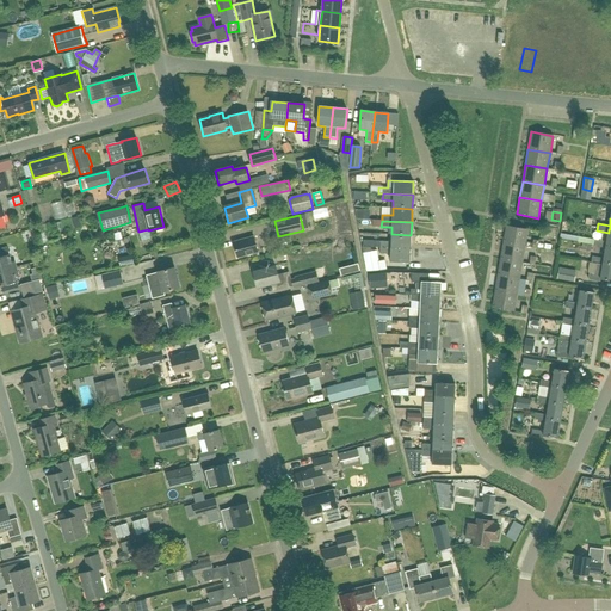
[(529,229),(507,226),(504,242),(525,246),(529,229)]
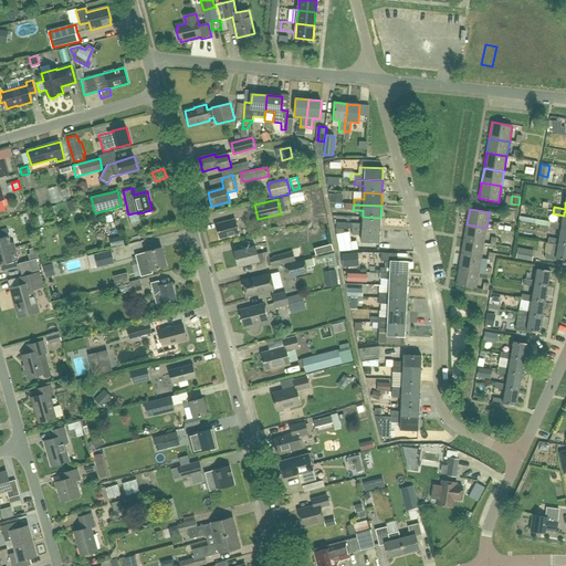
[(565,212),(564,212),(564,216),(562,224),(552,222),(551,227),(551,228),(561,230),(562,228),(565,228),(565,212)]
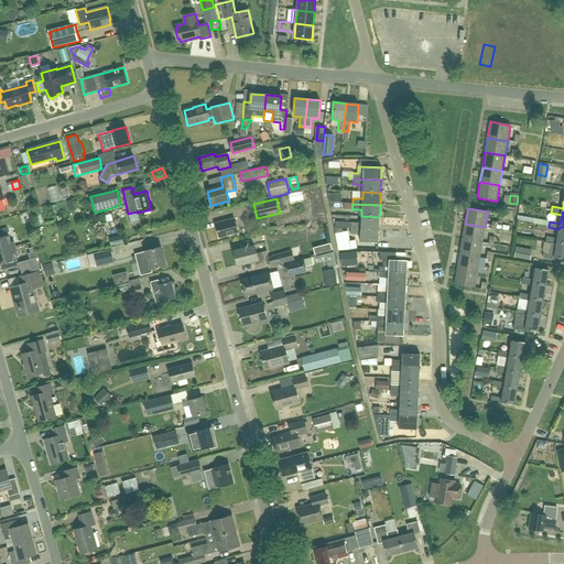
[(351,223),(350,228),(378,229),(379,217),(361,216),(361,224),(351,223)]
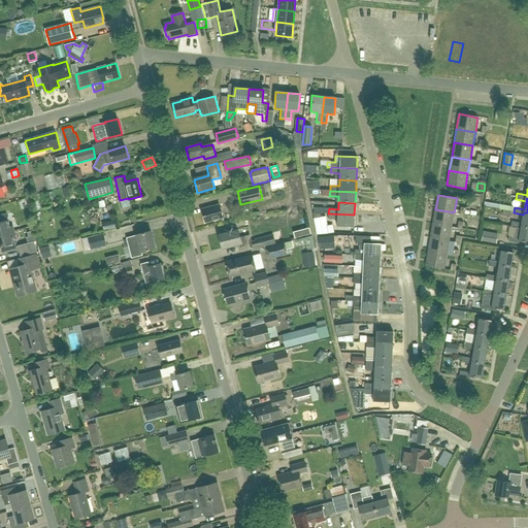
[(207,223),(223,219),(219,205),(203,209),(204,211),(202,212),(204,220),(206,220),(207,223)]
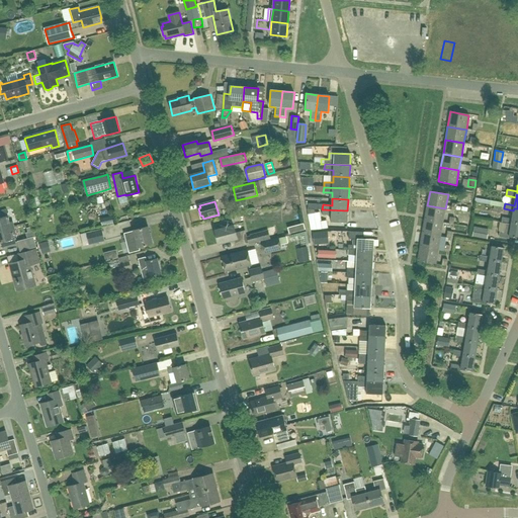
[(443,223),(445,208),(427,205),(425,220),(443,223)]
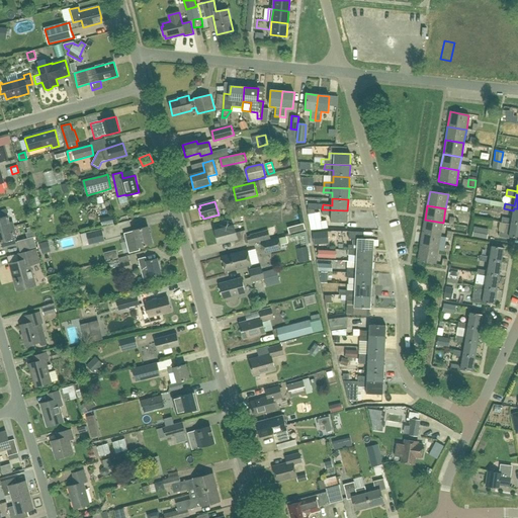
[(511,223),(517,223),(517,208),(514,208),(513,210),(512,219),(502,218),(502,223),(507,224),(511,225),(511,223)]
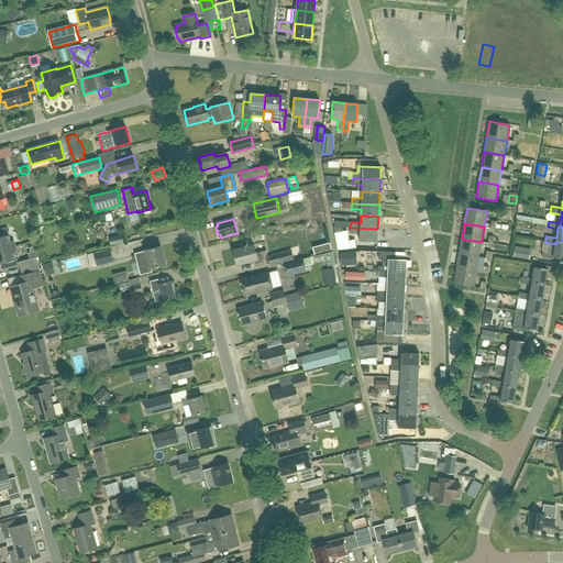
[(0,250),(14,246),(12,240),(10,241),(6,228),(0,229),(0,250)]
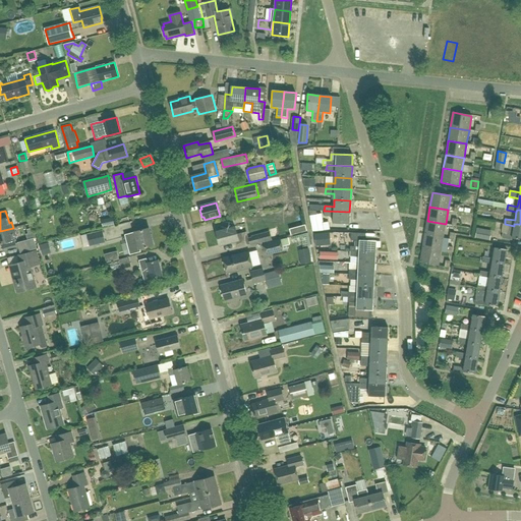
[(349,224),(349,212),(324,211),(324,216),(333,217),(333,223),(349,224)]
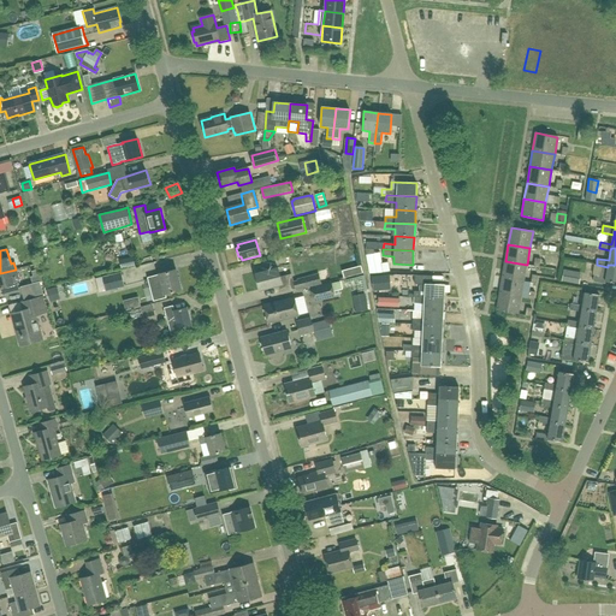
[(366,255),(369,273),(384,272),(380,253),(366,255)]
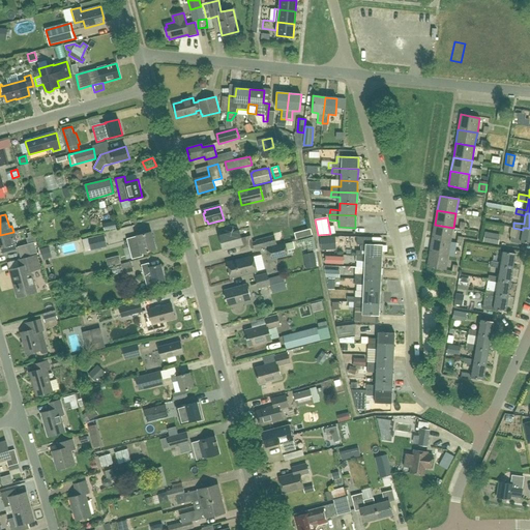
[(102,224),(105,231),(117,228),(115,222),(102,224)]
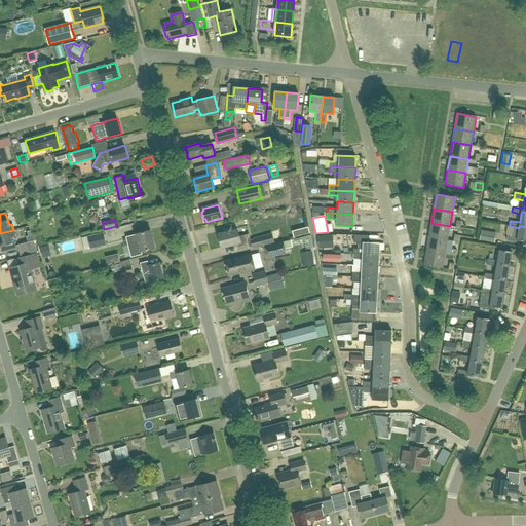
[(450,226),(431,223),(428,236),(447,240),(450,226)]
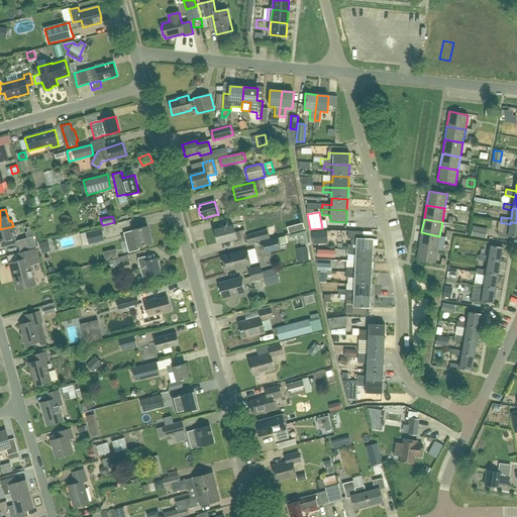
[(289,226),(291,233),(306,229),(305,222),(289,226)]
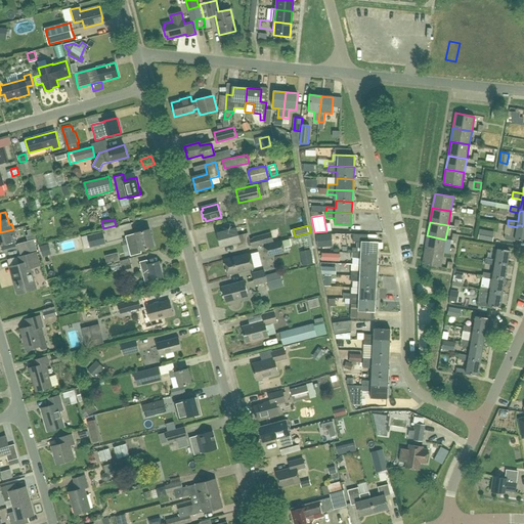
[(515,239),(523,241),(523,225),(517,225),(517,227),(513,226),(511,234),(506,233),(505,239),(515,242),(515,239)]
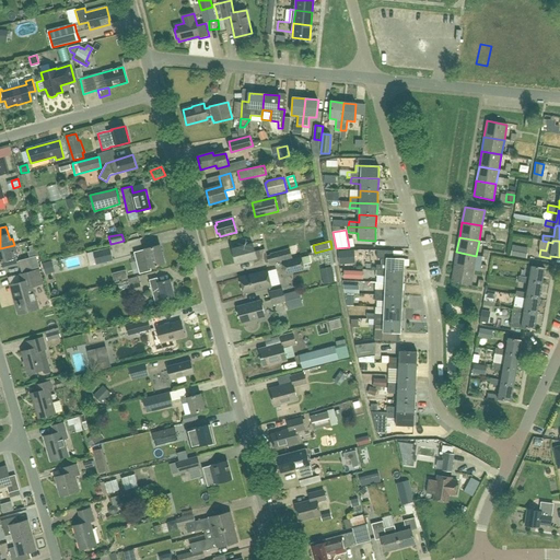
[(30,252),(28,252),(30,258),(36,256),(38,256),(35,244),(28,246),(30,252)]
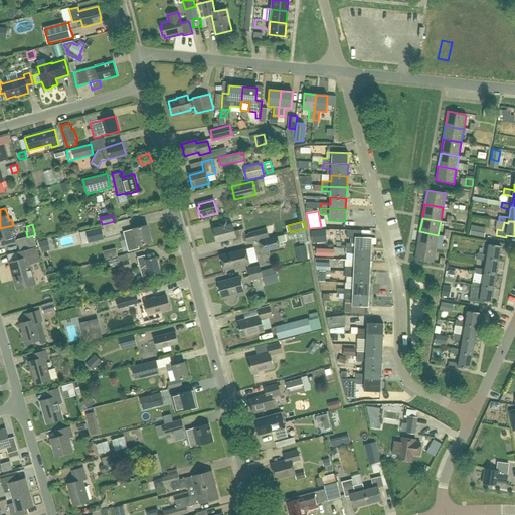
[(235,246),(247,243),(269,237),(267,229),(248,233),(248,235),(245,236),(243,229),(234,232),(232,224),(213,229),(217,243),(233,238),(235,246)]
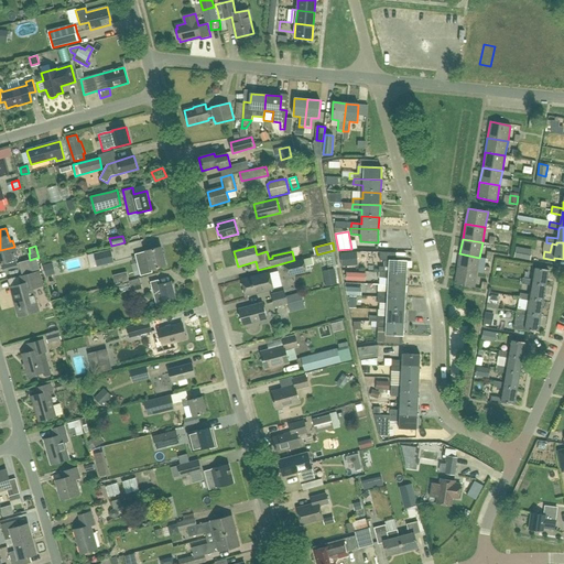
[(0,250),(0,260),(1,260),(2,262),(0,262),(0,266),(1,270),(17,266),(12,252),(15,252),(14,247),(0,250)]
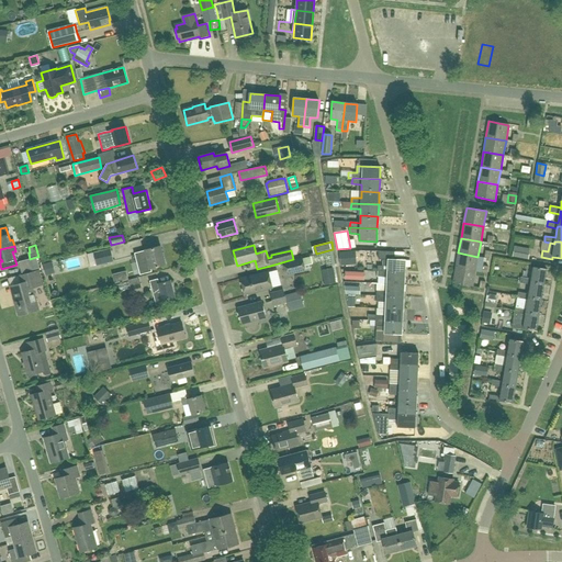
[(150,268),(166,265),(160,246),(145,249),(145,250),(135,254),(141,274),(152,271),(150,268)]
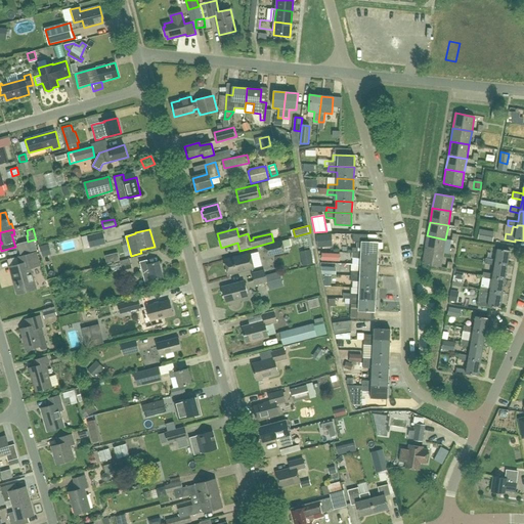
[(494,232),(479,229),(477,238),(492,242),(494,232)]
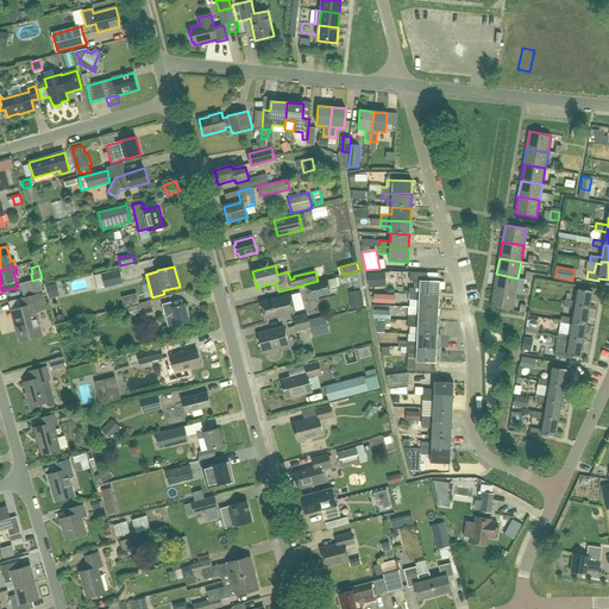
[(105,288),(123,283),(119,269),(101,274),(105,288)]
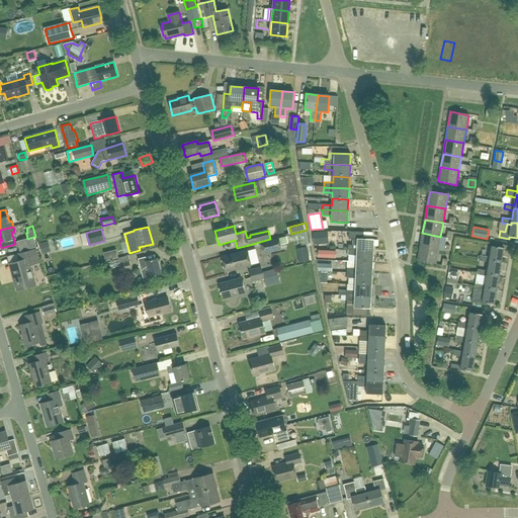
[(324,232),(314,233),(315,245),(326,244),(324,232)]
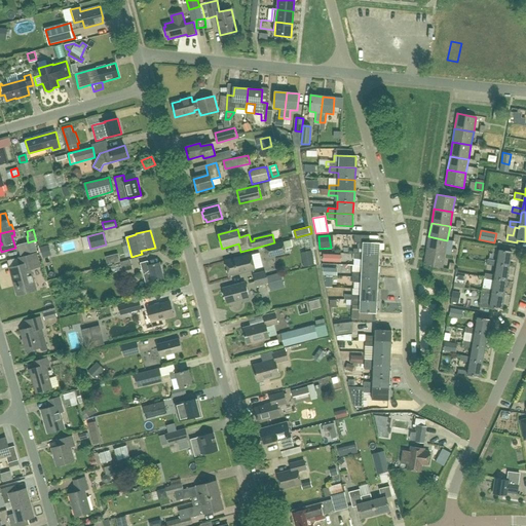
[(369,235),(353,235),(353,242),(359,242),(363,243),(363,249),(358,249),(353,249),(353,254),(379,255),(379,243),(368,242),(369,235)]
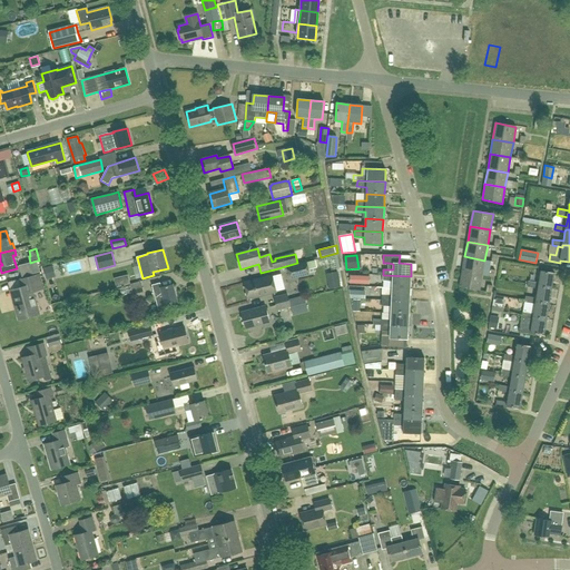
[(462,272),(482,275),(484,261),(464,256),(462,272)]
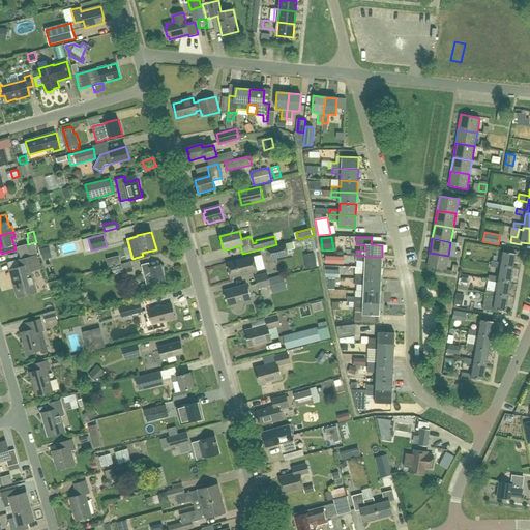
[(294,241),(269,247),(271,259),(289,255),(288,251),(296,248),(294,241)]
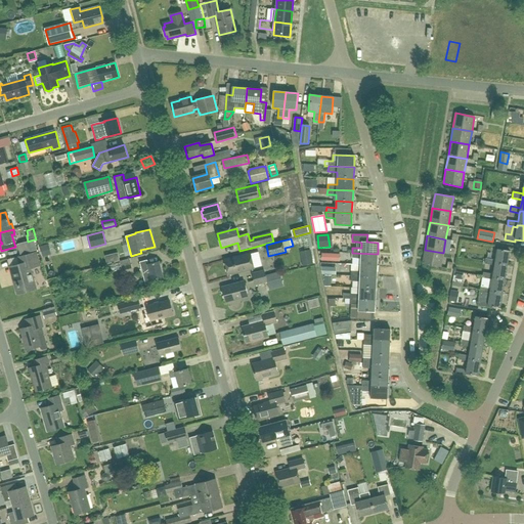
[(17,245),(20,254),(36,250),(34,239),(28,242),(17,245)]
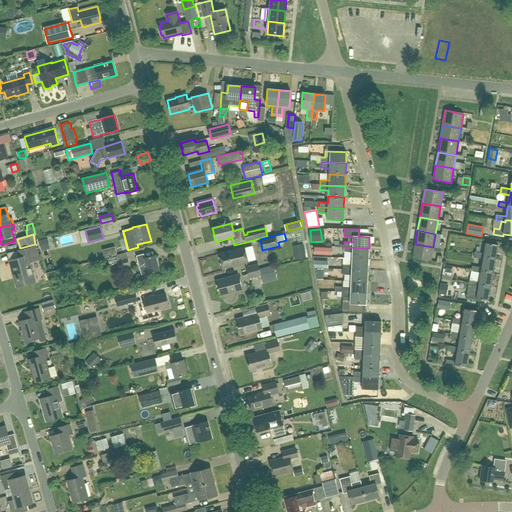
[(338,236),(337,247),(344,247),(344,242),(348,242),(349,236),(344,236),(338,236)]
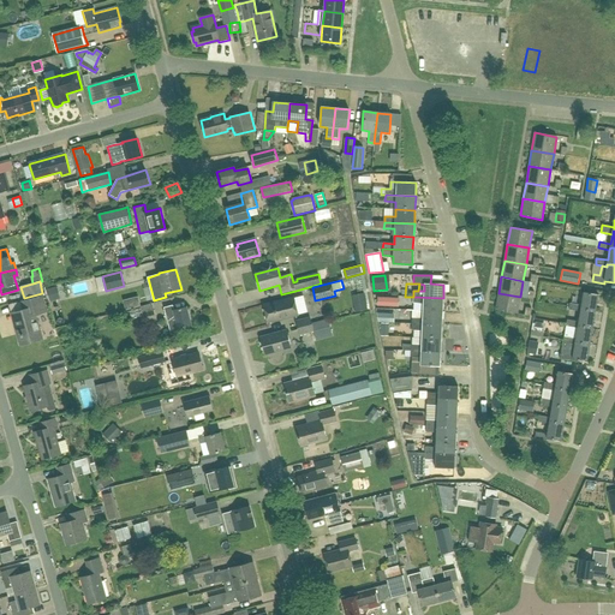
[(55,287),(47,290),(49,302),(58,299),(55,287)]
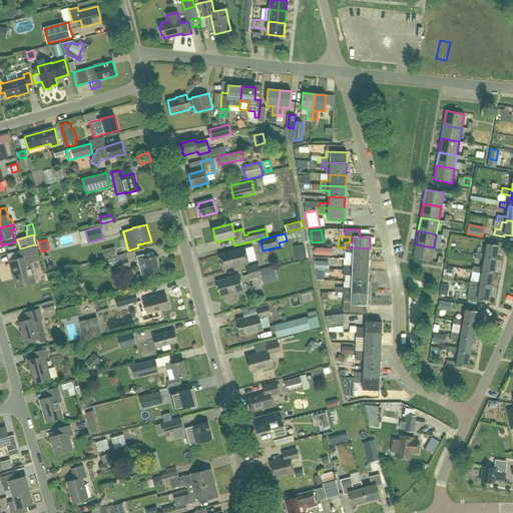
[(497,261),(499,245),(487,243),(485,254),(476,253),(475,259),(484,261),(485,259),(497,261)]
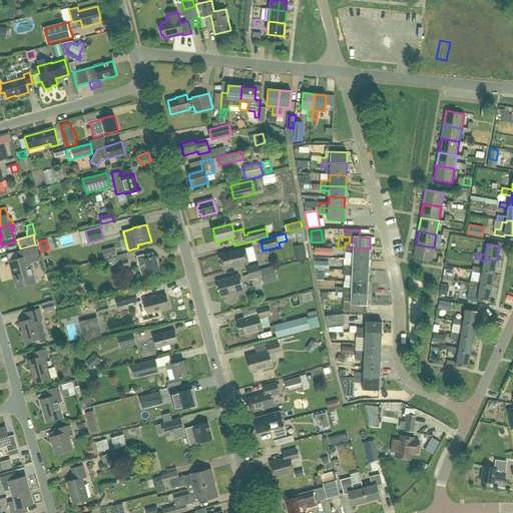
[(297,261),(308,259),(306,244),(294,246),(297,261)]
